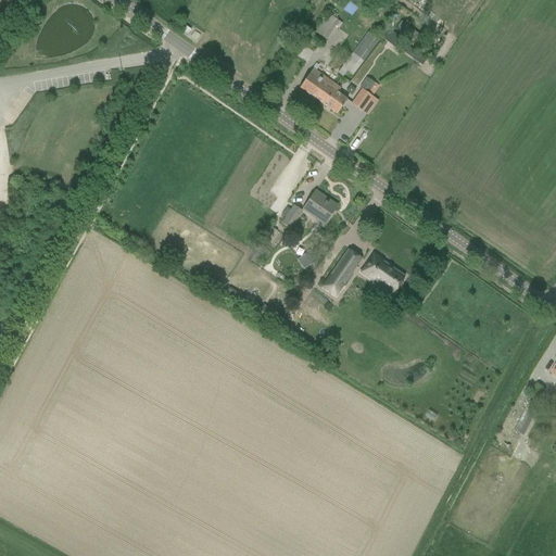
[(0,0),(0,25),(15,3),(10,0),(0,0)]
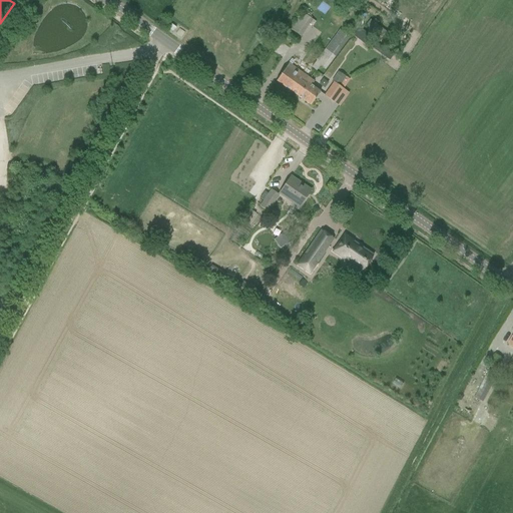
[(290,29),(301,37),(313,20),(301,13),(290,29)]
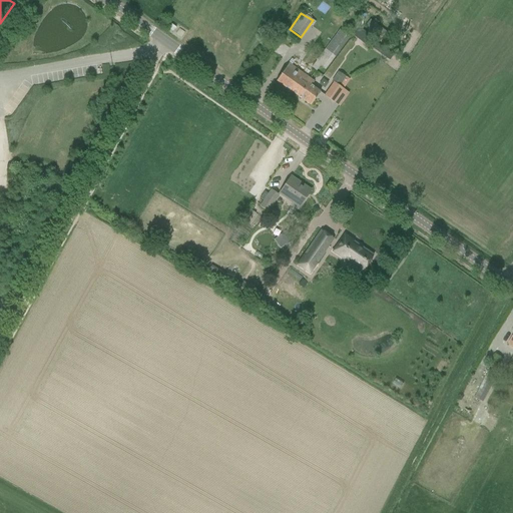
[(370,19),(366,25),(373,31),(378,25),(370,19)]
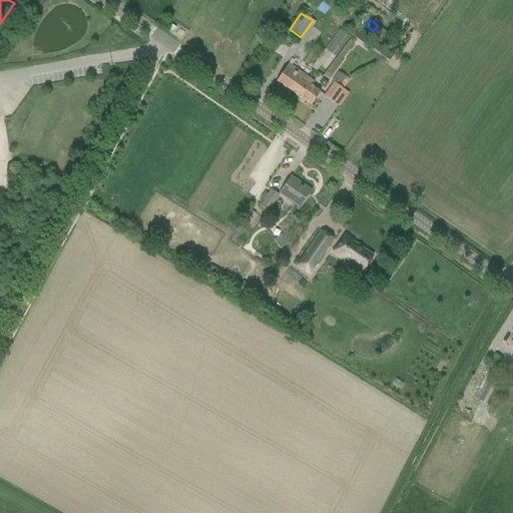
[(359,29),(354,37),(363,43),(368,36),(359,29)]
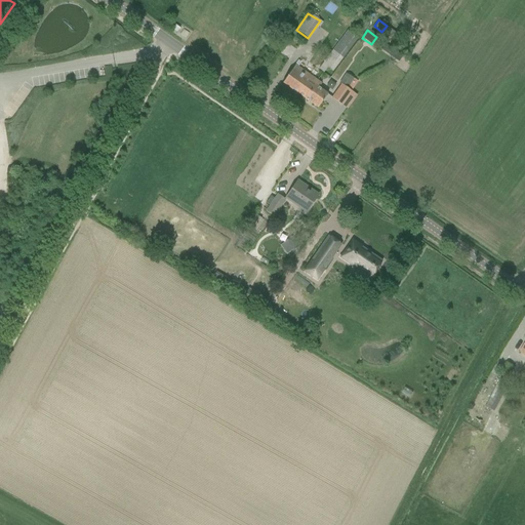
[(318,69),(324,73),(327,68),(332,72),(357,39),(348,32),(328,58),(327,57),(318,69)]
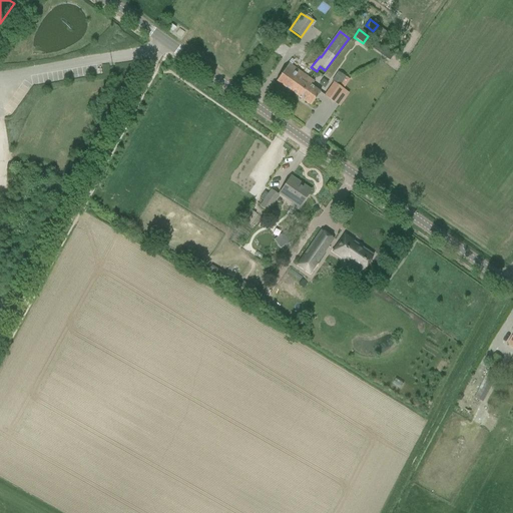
[(393,37),(388,43),(395,48),(399,42),(393,37)]
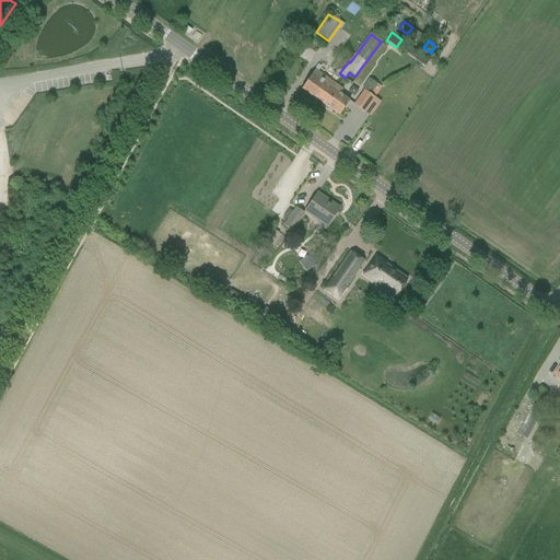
[(302,90),(325,106),(339,116),(349,101),(340,94),(342,90),(315,70),(307,80),(302,90)]
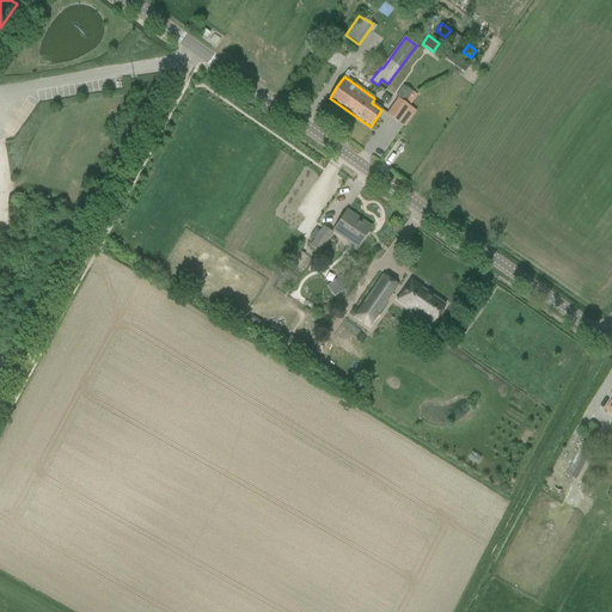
[(409,108),(404,104),(411,92),(403,86),(395,97),(398,99),(387,115),(398,123),(409,108)]
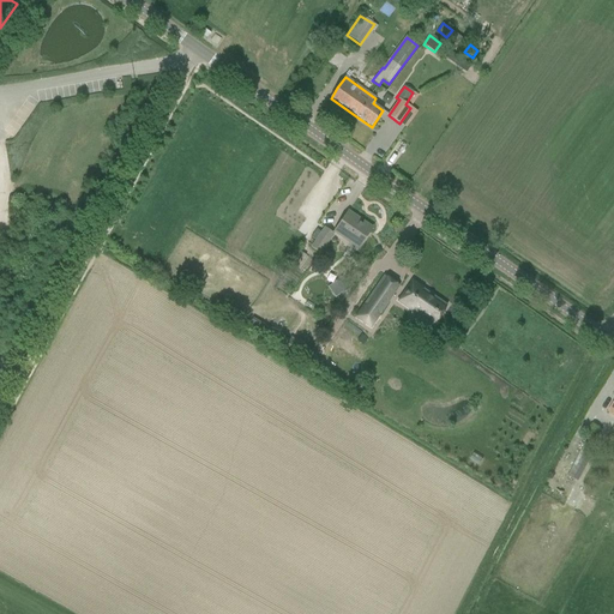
[(335,232),(359,248),(372,228),(348,212),(335,232)]
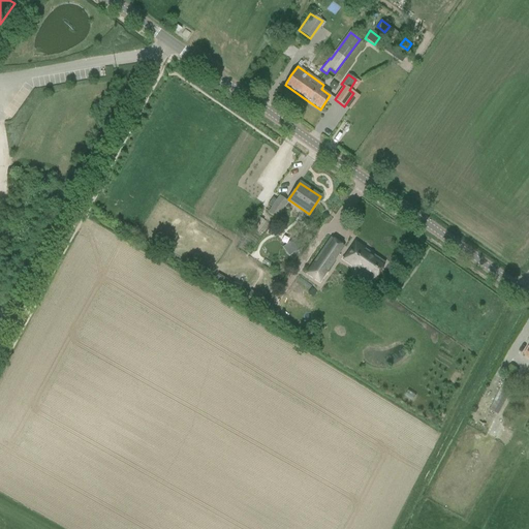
[(268,213),(276,219),(287,201),(279,195),(276,200),(272,207),(268,213)]
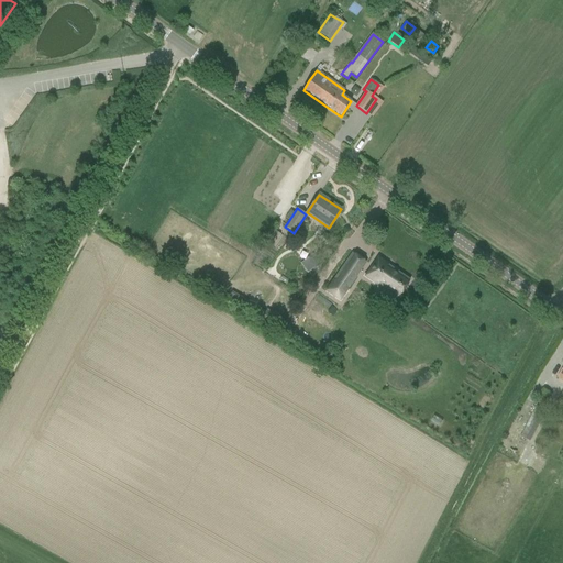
[(301,250),(297,255),(302,260),(307,254),(301,250)]
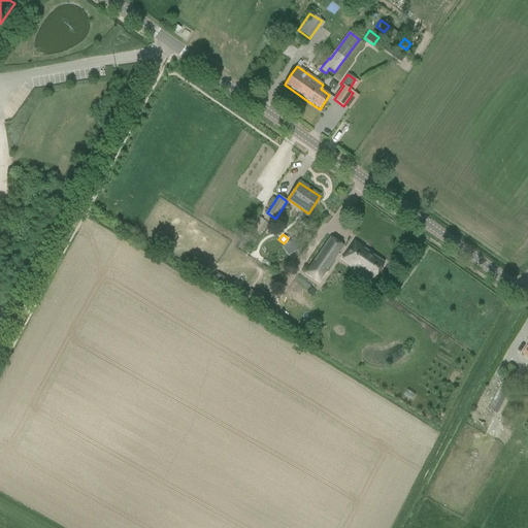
[(293,239),(288,242),(294,252),(299,248),(293,239)]
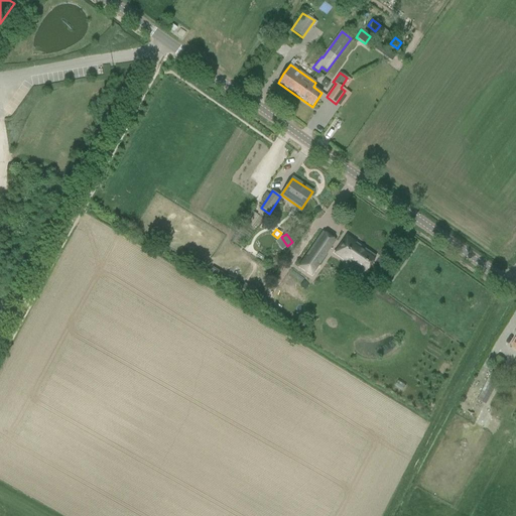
[(347,237),(336,253),(364,273),(375,257),(347,237)]
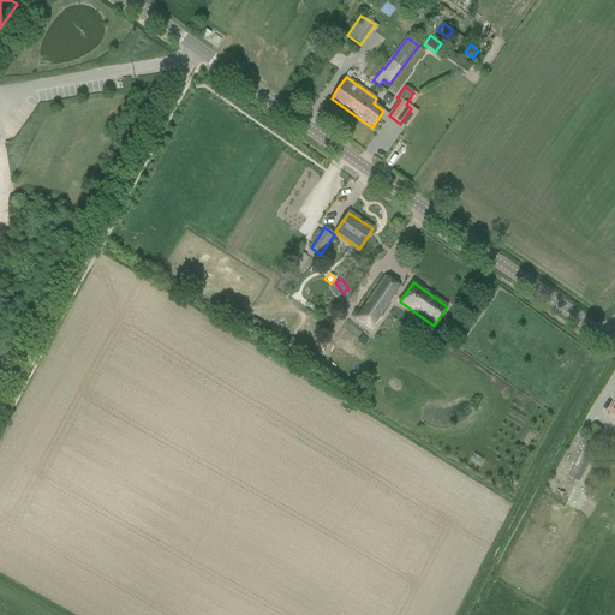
[(378,286),(356,317),(371,328),(393,296),(378,286)]
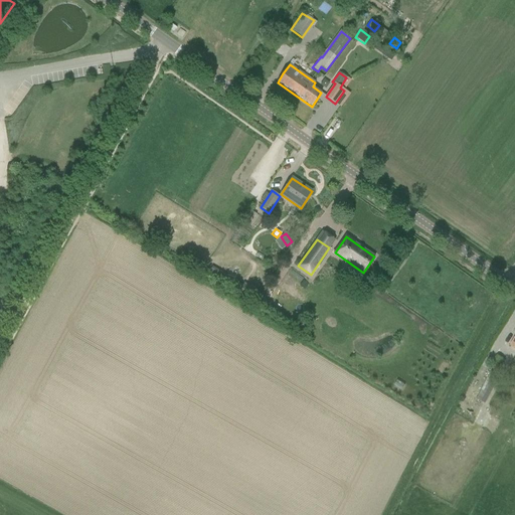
[(237,295),(250,303),(258,292),(243,284),(237,295)]
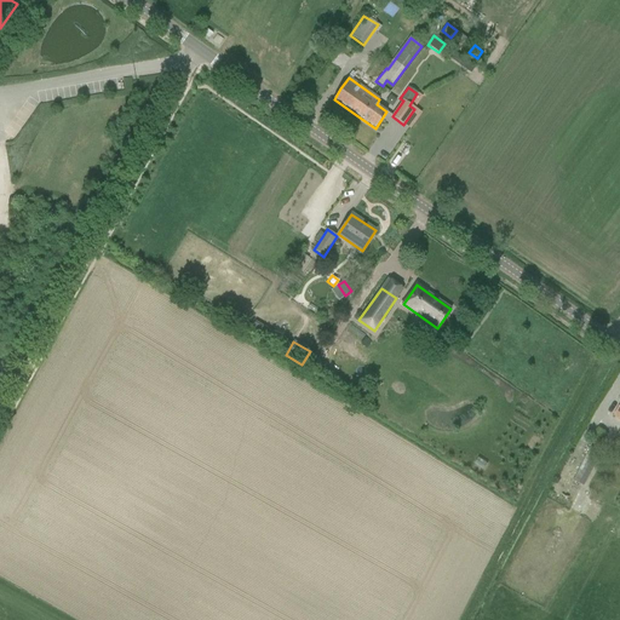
[(590,440),(598,445),(604,432),(597,428),(590,440)]
